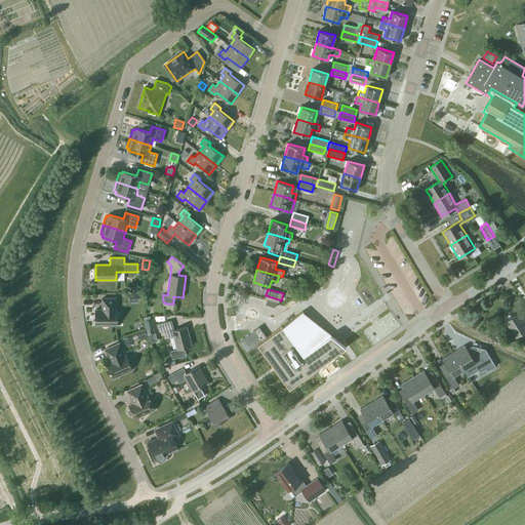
[(138,301),(138,293),(129,293),(129,301),(138,301)]
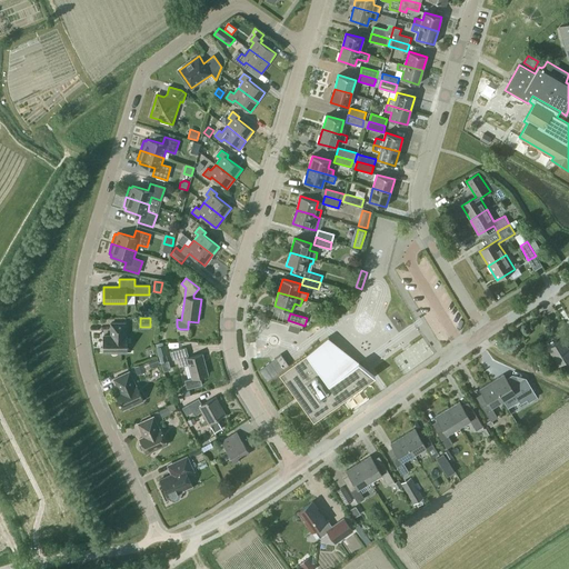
[(127,352),(127,336),(126,336),(126,323),(110,323),(111,336),(103,336),(103,352),(127,352)]
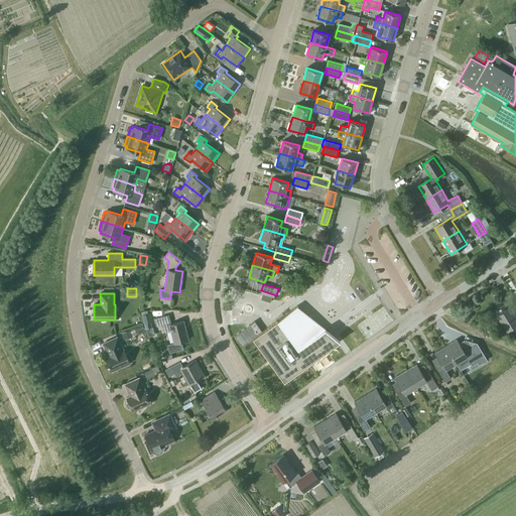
[(253,338),(284,381),(340,341),(339,340),(327,331),(297,305),(253,338)]
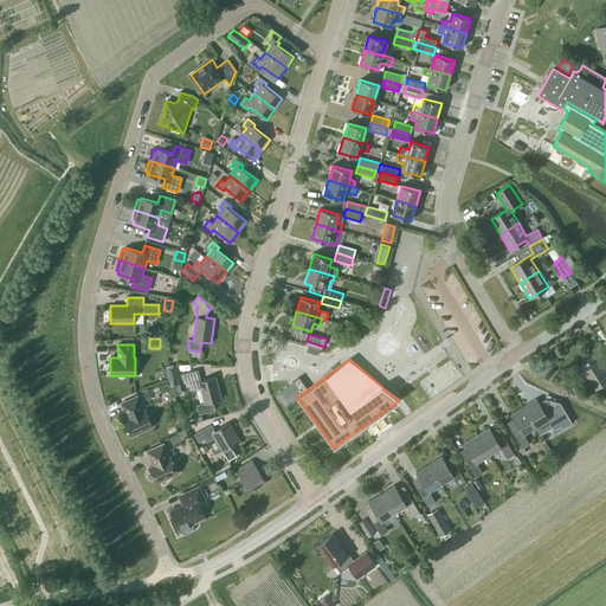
[(605,371),(599,360),(584,369),(594,387),(601,382),(605,391),(605,389),(605,371)]
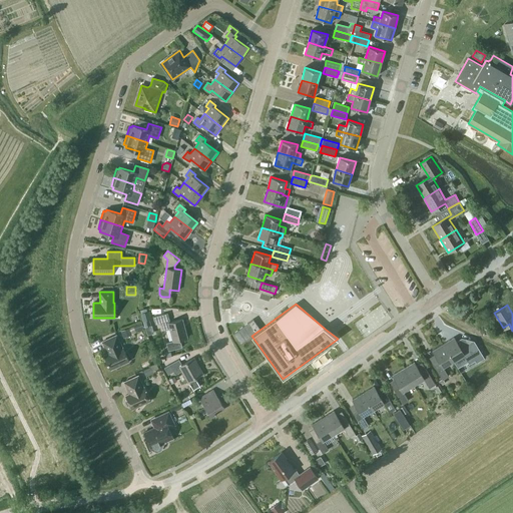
[(151,320),(149,311),(140,314),(142,322),(144,328),(151,326),(149,320),(151,320)]
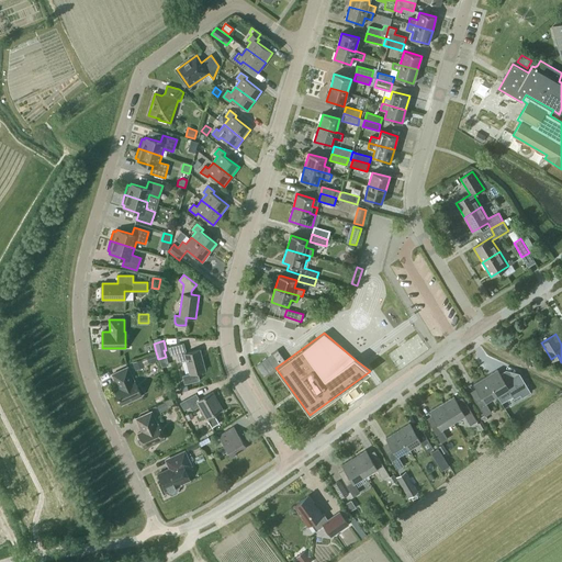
[(205,370),(200,350),(186,353),(186,351),(184,344),(168,347),(170,355),(177,353),(179,362),(186,360),(190,373),(182,375),(184,384),(200,380),(198,372),(205,370)]
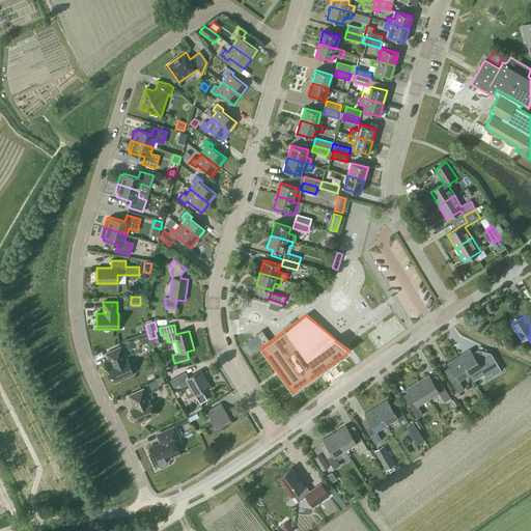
[(262,330),(253,337),(242,345),(249,356),(260,347),(270,340),(262,330)]
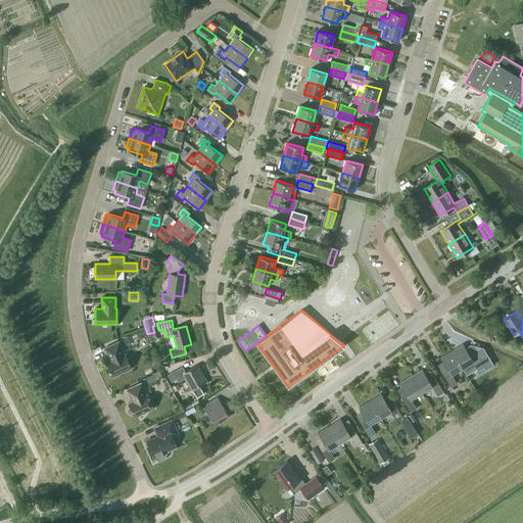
[(146,334),(144,329),(124,337),(127,345),(134,342),(134,339),(146,334)]
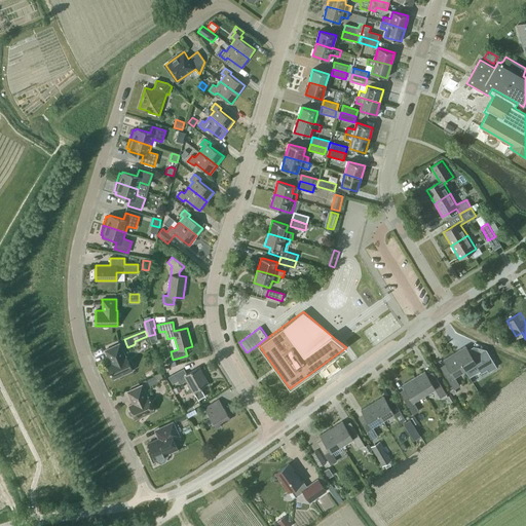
[(133,370),(126,355),(125,357),(119,343),(106,350),(111,363),(107,365),(114,379),(133,370)]
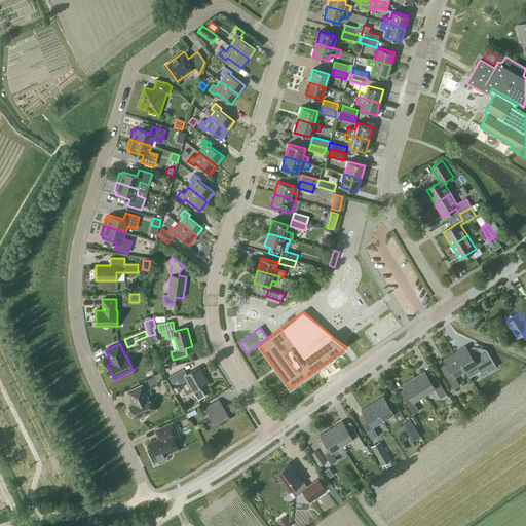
[(485,350),(479,354),(478,352),(472,357),(465,345),(454,352),(465,370),(476,364),(481,373),(494,365),(485,350)]
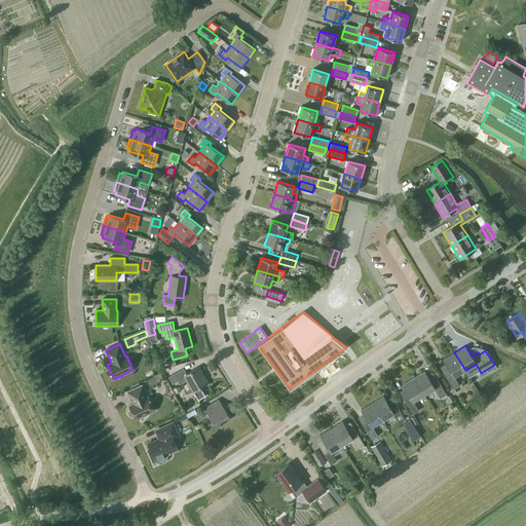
[(454,376),(465,370),(454,352),(443,360),(449,370),(444,373),(454,389),(460,385),(454,376)]
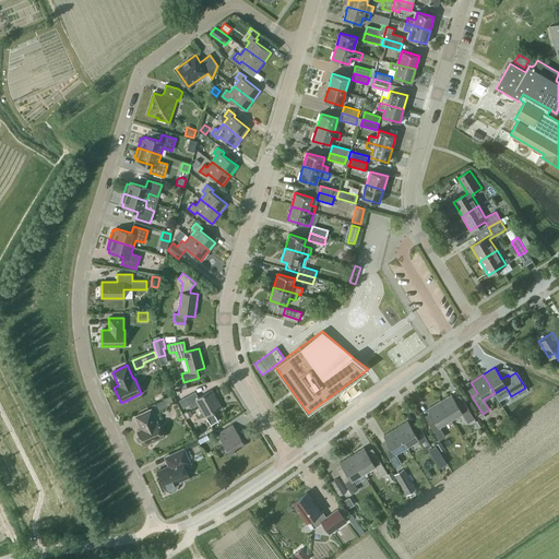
[(535,397),(530,389),(522,393),(527,402),(535,397)]
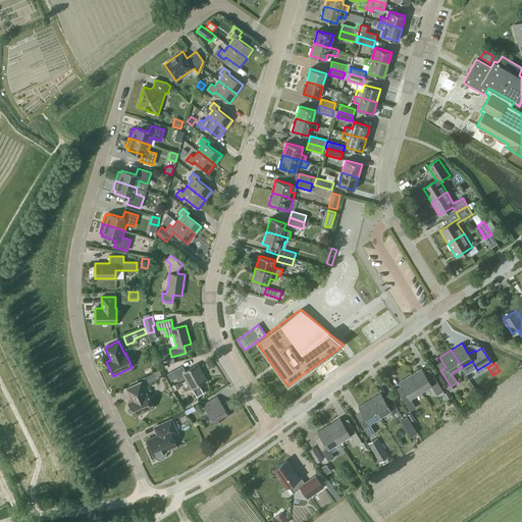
[(204,393),(199,384),(207,380),(198,364),(186,371),(183,366),(167,374),(171,381),(176,378),(178,381),(185,377),(191,388),(192,388),(197,397),(204,393)]
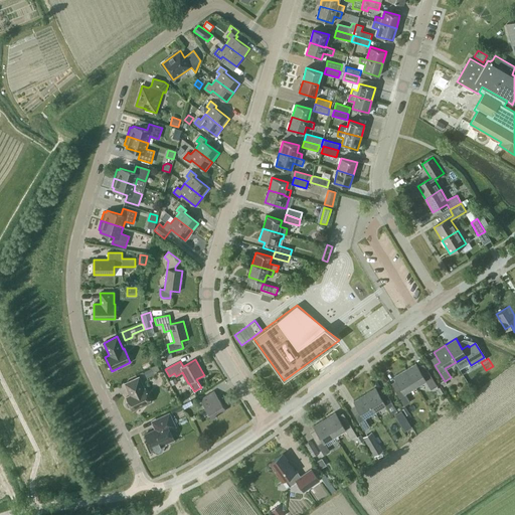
[(431,389),(437,385),(427,370),(421,373),(415,363),(404,369),(415,386),(425,380),(431,389)]
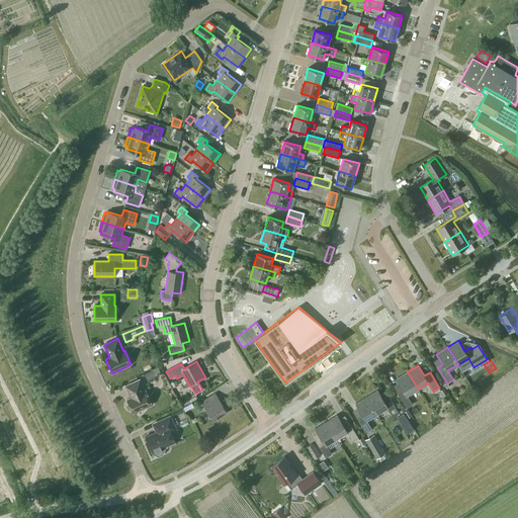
[(156,376),(153,370),(145,374),(148,380),(156,376)]
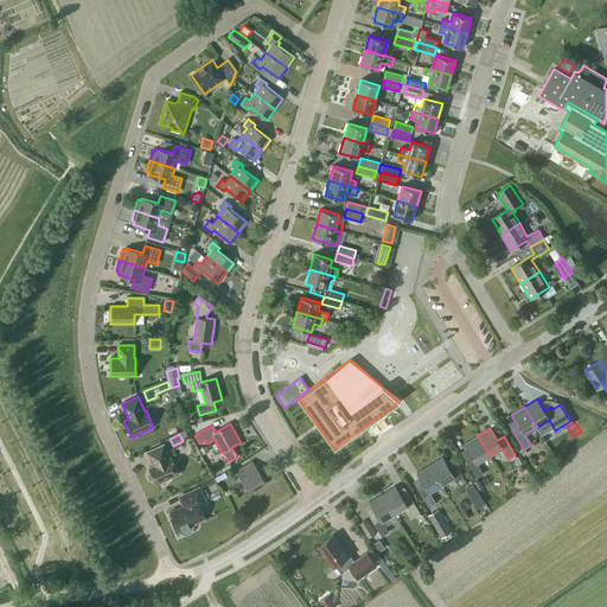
[(477,464),(490,455),(477,435),(464,443),(472,455),(465,459),(477,478),(484,474),(477,464)]
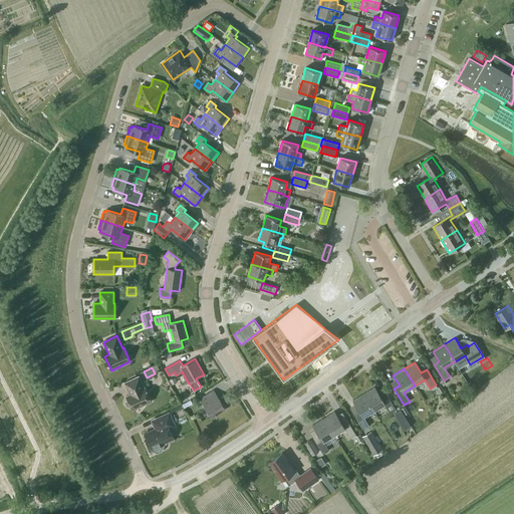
[(151,402),(145,388),(139,376),(124,382),(131,395),(125,397),(127,400),(126,400),(125,403),(127,406),(130,407),(131,407),(133,410),(151,402)]
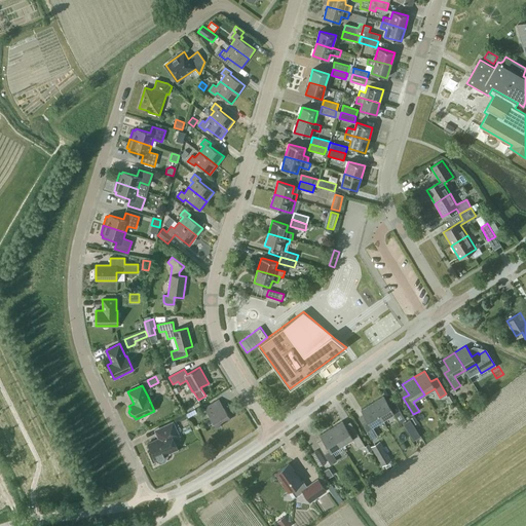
[(183,398),(180,391),(181,390),(179,386),(174,388),(176,392),(174,393),(177,400),(183,398)]
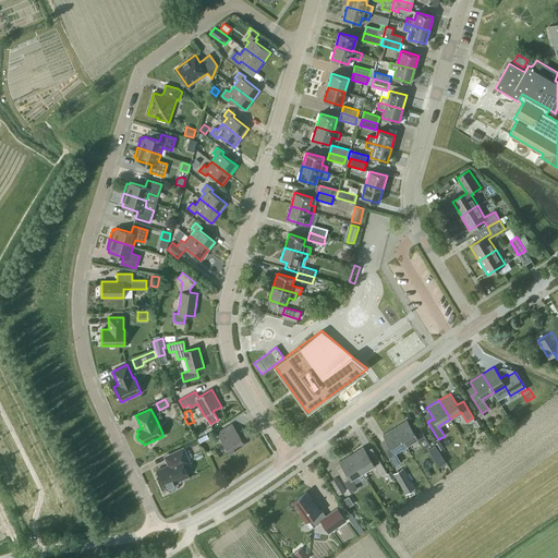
[(423,449),(429,445),(420,427),(413,431),(407,420),(395,427),(407,446),(417,439),(423,449)]
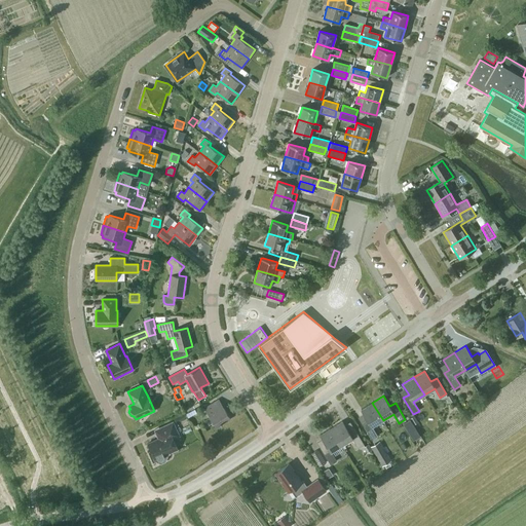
[(217,426),(230,418),(218,400),(205,408),(217,426)]
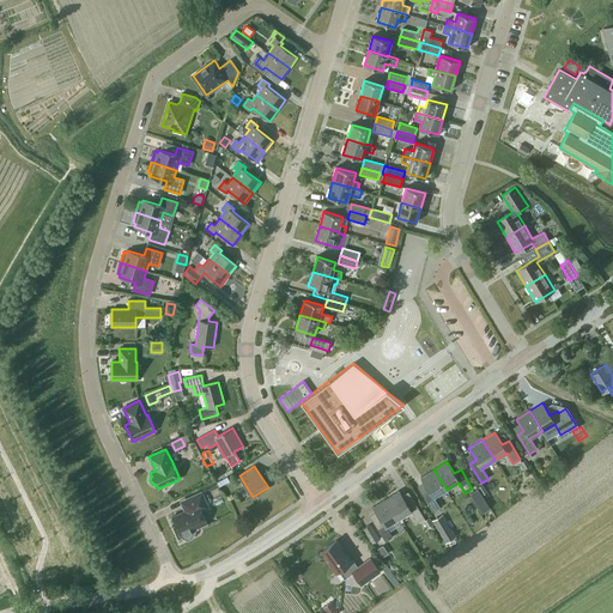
[(434,497),(447,490),(434,469),(420,477),(429,490),(422,493),(434,513),(441,508),(434,497)]
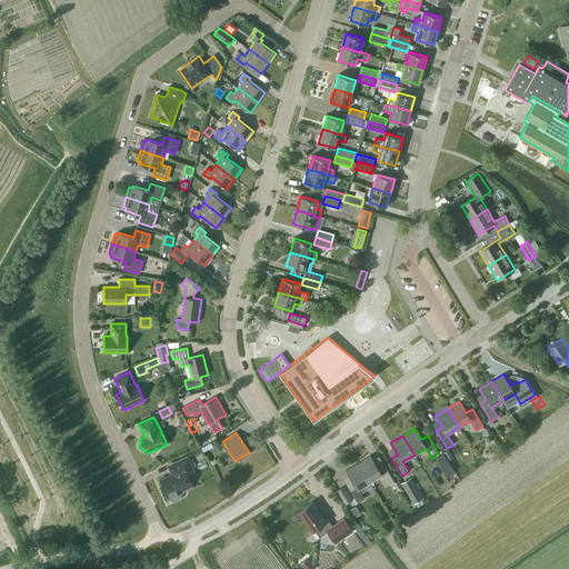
[(443,453),(436,458),(447,477),(455,471),(443,453)]
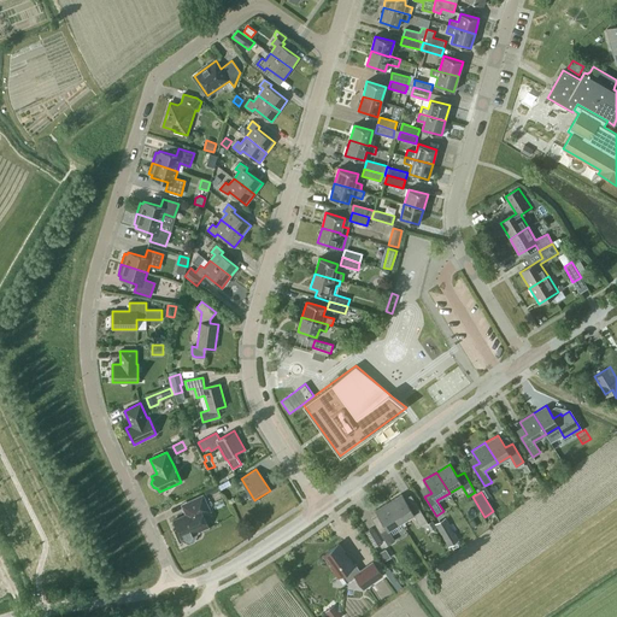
[(203,515),(211,511),(203,494),(181,505),(186,515),(174,519),(177,529),(174,530),(174,529),(172,529),(178,544),(183,541),(188,544),(194,541),(197,535),(195,533),(199,530),(199,532),(209,528),(203,515)]
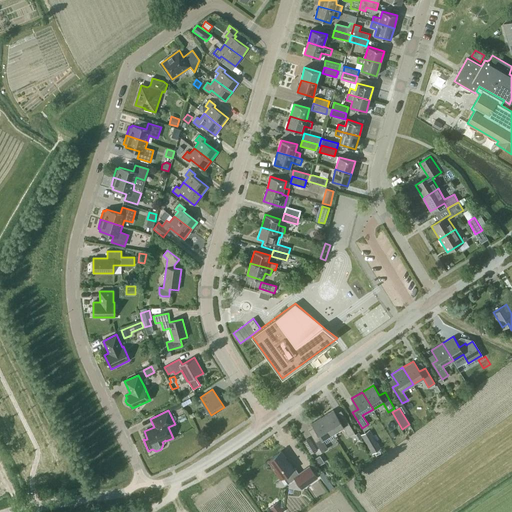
[(348,436),(354,432),(345,416),(339,420),(333,410),(322,416),(333,433),(343,427),(348,436)]
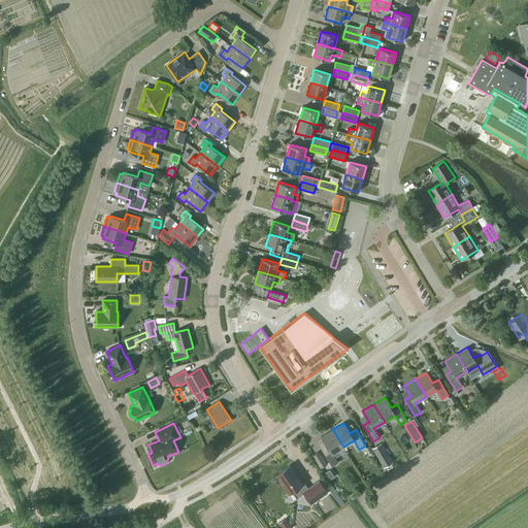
[(332,454),(343,447),(332,429),(321,436),(328,447),(322,450),(332,466),(338,463),(332,454)]
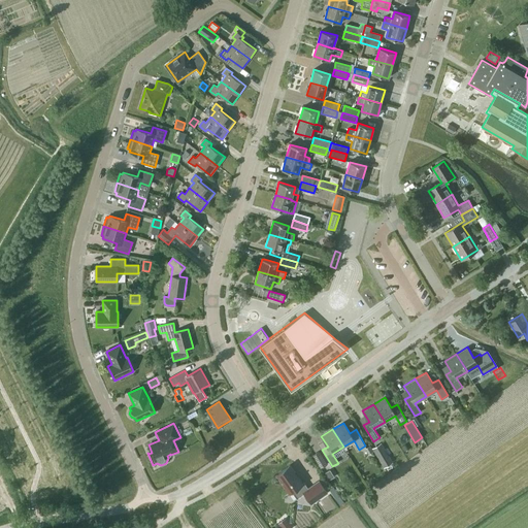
[(384,468),(391,464),(387,456),(386,456),(383,452),(384,451),(380,444),(372,449),(384,468)]
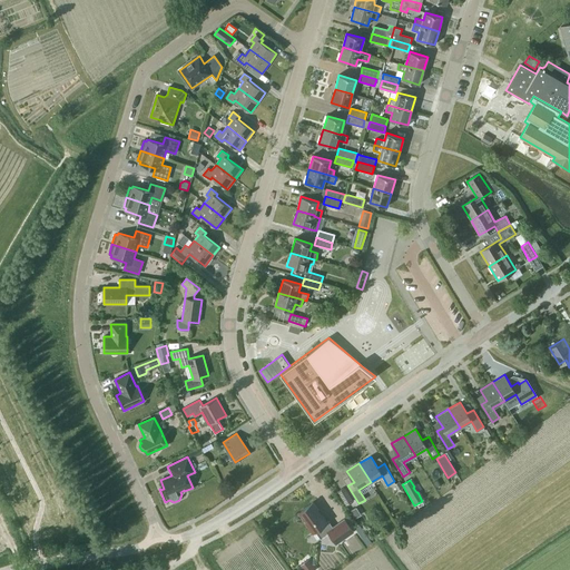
[(397,491),(403,488),(399,481),(393,484),(397,491)]
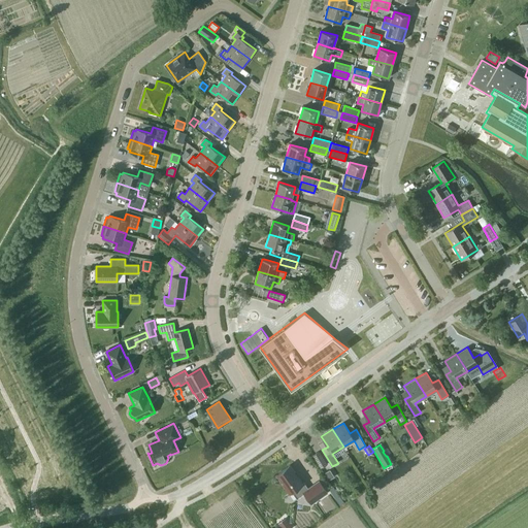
[(327,464),(319,451),(311,455),(320,468),(327,464)]
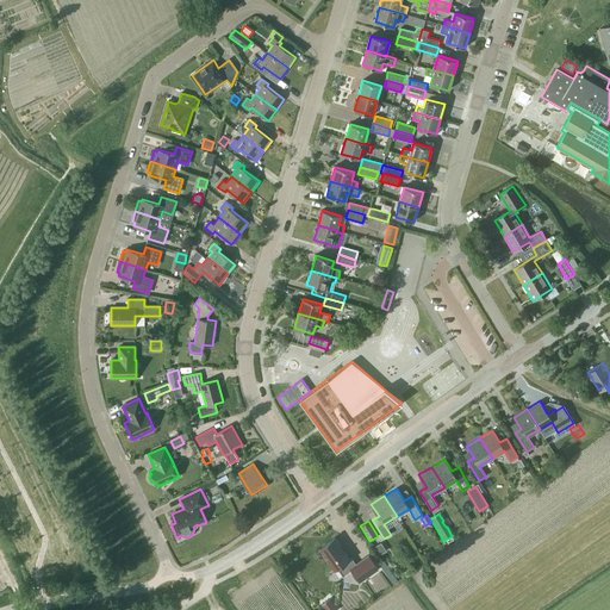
[(360,583),(378,570),(368,555),(356,564),(350,558),(349,558),(335,537),(319,548),(334,570),(337,568),(343,576),(352,570),(360,583)]
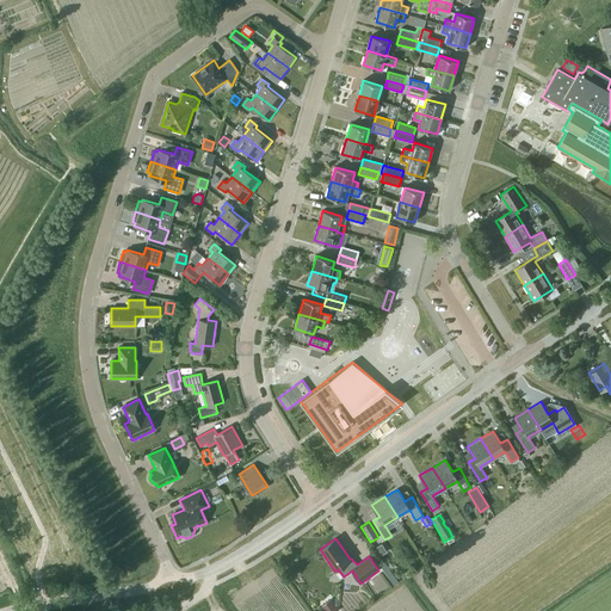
[(399,582),(388,567),(383,571),(394,585),(399,582)]
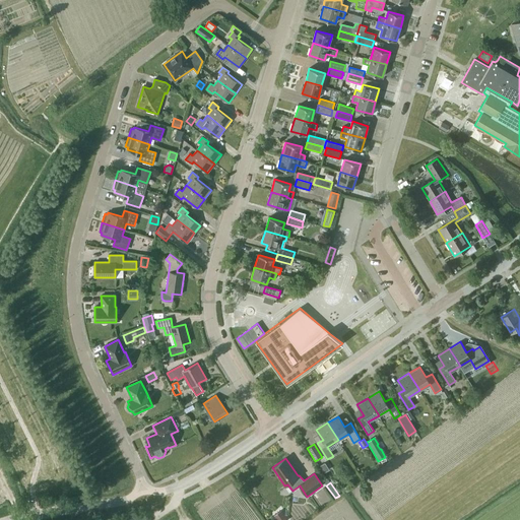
[(287,519),(288,519),(281,510),(273,515),(276,519),(287,519)]
